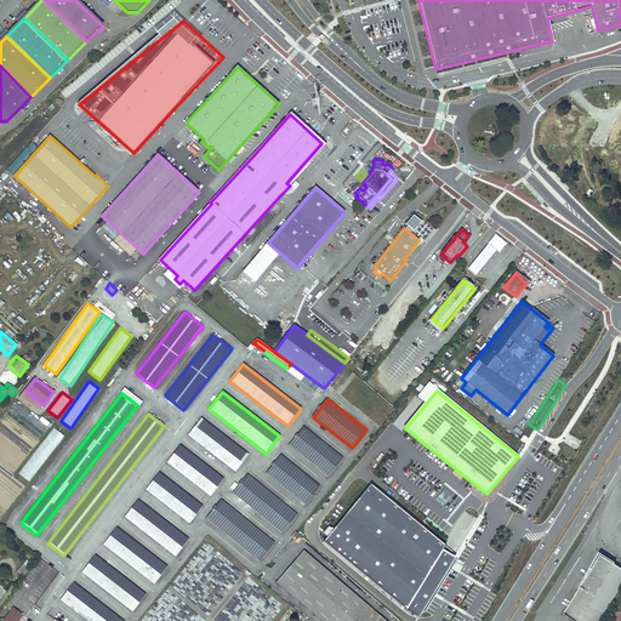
[(41,416),(39,420),(49,426),(51,422),(41,416)]
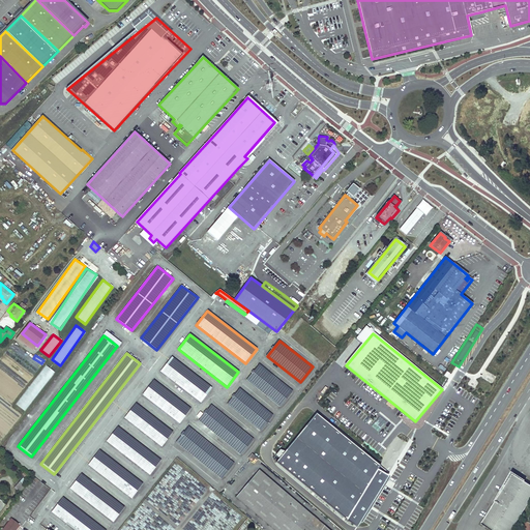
[(211,388),(171,357),(159,373),(200,403),(211,388)]
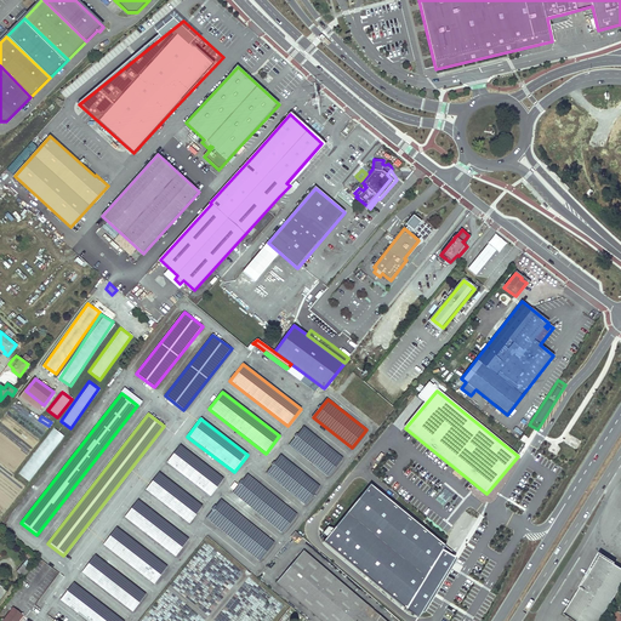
[(342,459),(303,427),(289,446),(328,477),(342,459)]
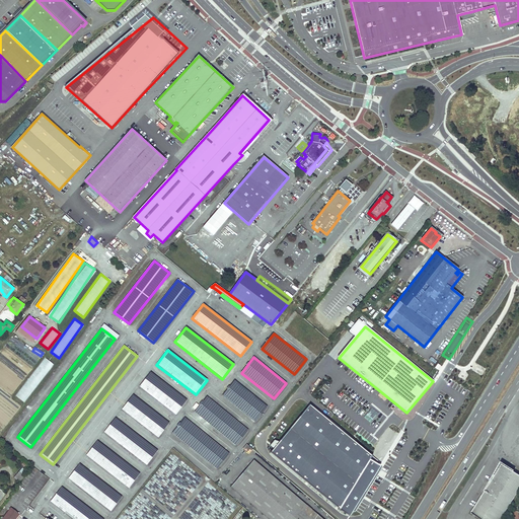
[(16,396),(23,402),(43,377),(53,363),(46,358),(39,368),(42,370),(40,373),(36,376),(39,377),(33,382),(28,379),(16,396)]
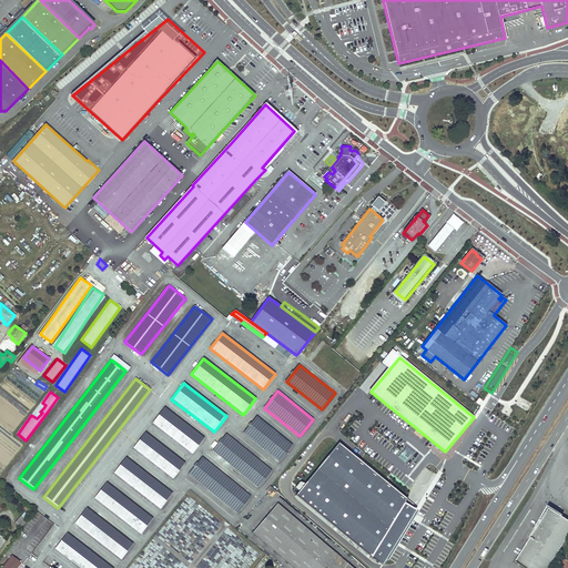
[(203,438),(164,408),(152,424),(191,454),(203,438)]
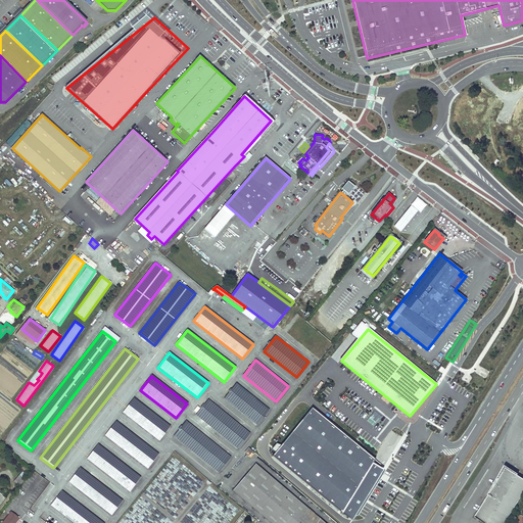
[(269,410),(236,384),(224,399),(256,425),(269,410)]
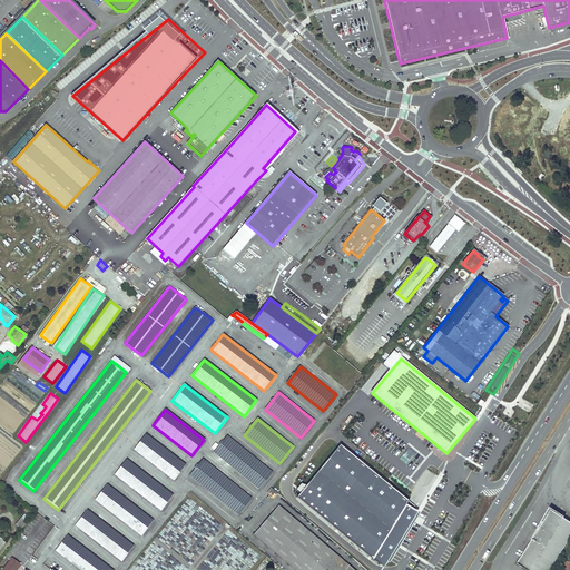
[(185,464),(145,434),(134,451),(173,480),(185,464)]
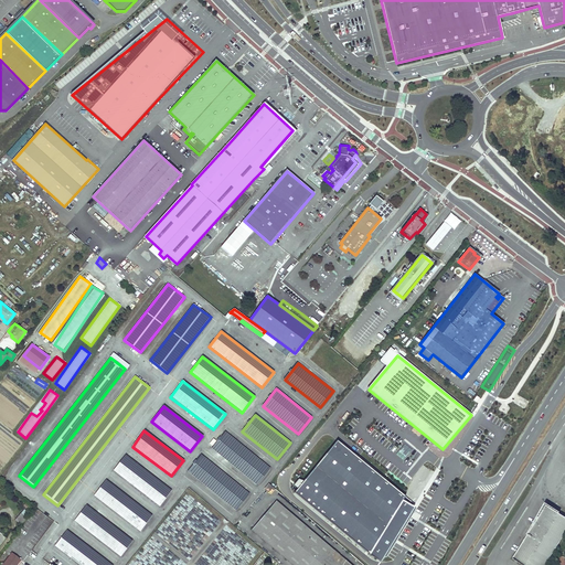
[(270,468),(225,433),(211,450),(256,486),(270,468)]
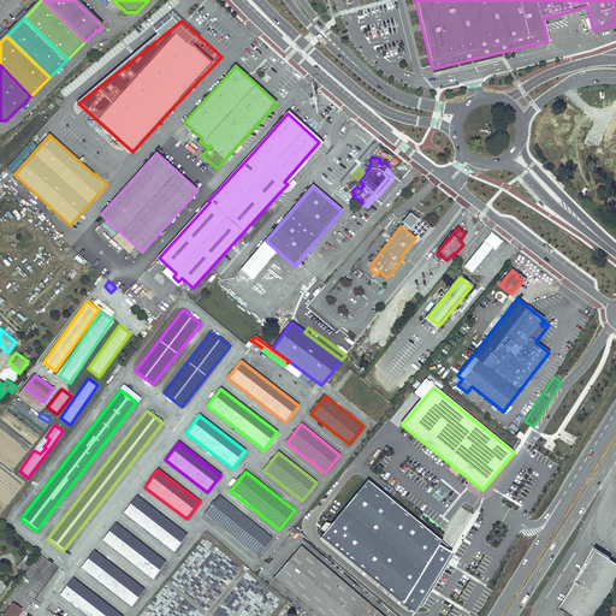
[(395,597),(401,603),(413,611),(426,591),(472,515),(462,508),(442,542),(422,525),(388,497),(367,480),(321,537),(325,539),(338,551),(354,564),(369,576),(385,590),(395,597)]
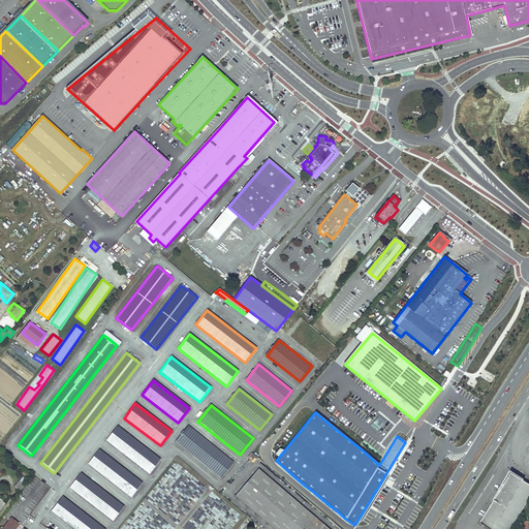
[(235,463),(189,426),(176,441),(222,478),(235,463)]
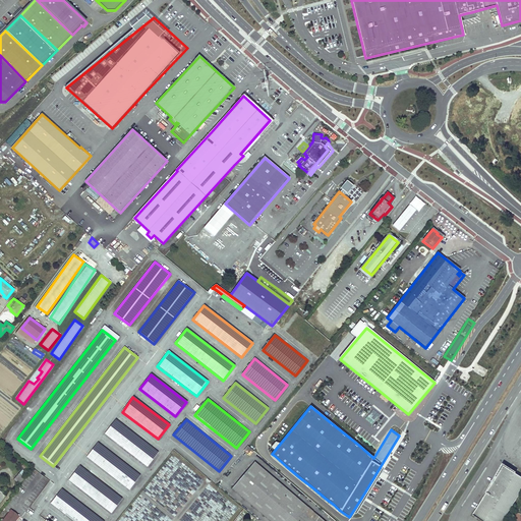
[(157,453),(115,420),(104,435),(146,467),(157,453)]
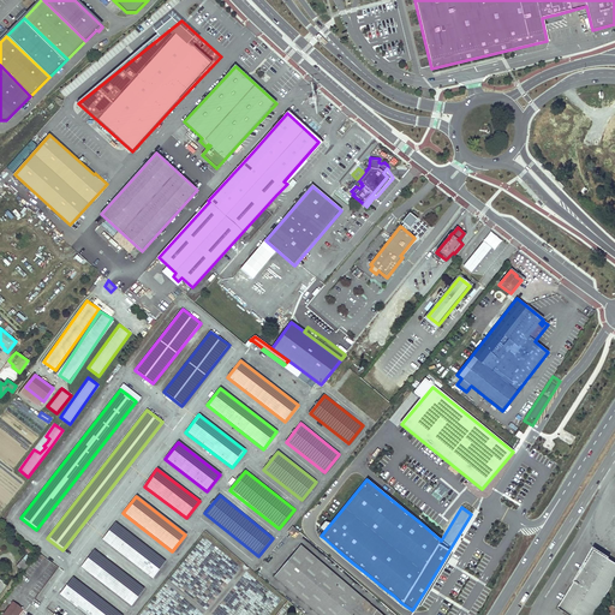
[(165,562),(115,524),(102,541),(151,579),(165,562)]
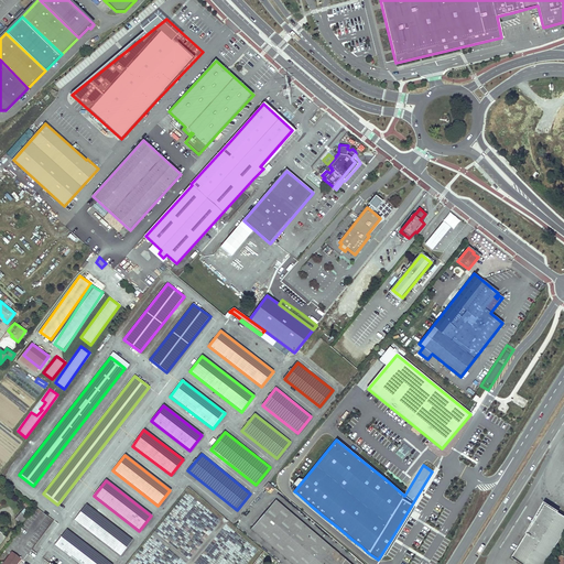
[(349,563),(275,500),(251,529),(292,563),(349,563)]
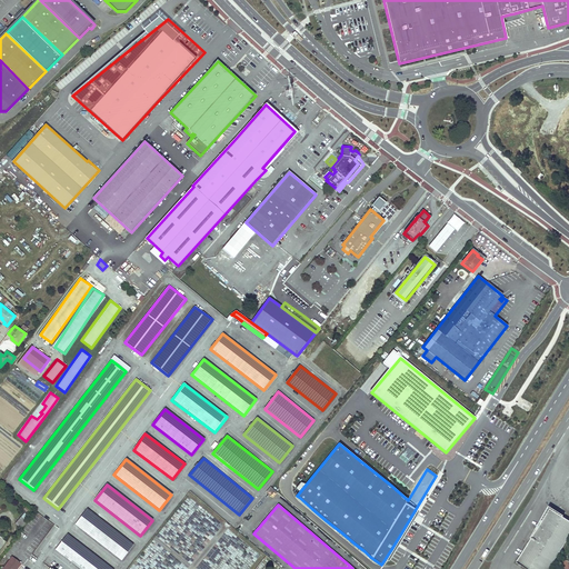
[(527,546),(517,562),(527,568),(548,568),(568,536),(568,521),(550,509),(533,537),(527,546)]
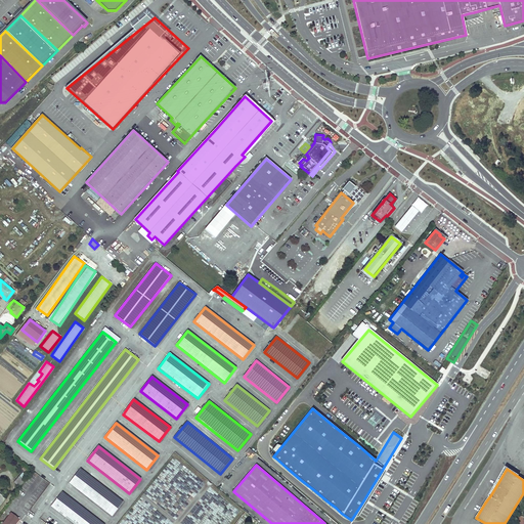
[(122,503),(80,470),(69,484),(111,517),(122,503)]
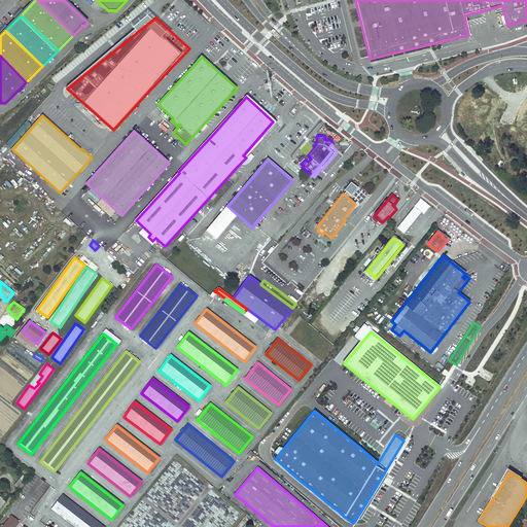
[(28,480),(23,476),(14,485),(20,489),(28,480)]
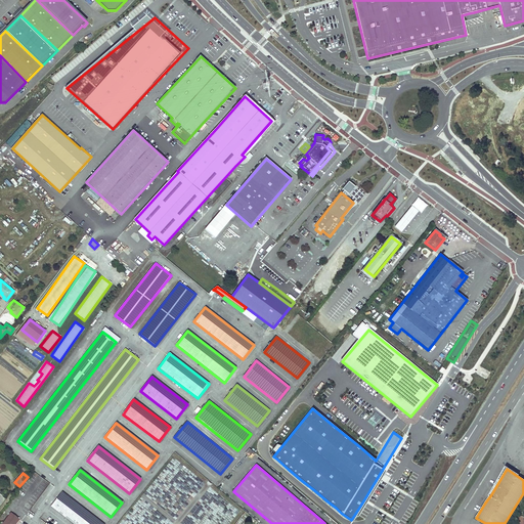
[(102,523),(62,492),(51,507),(73,523),(102,523)]
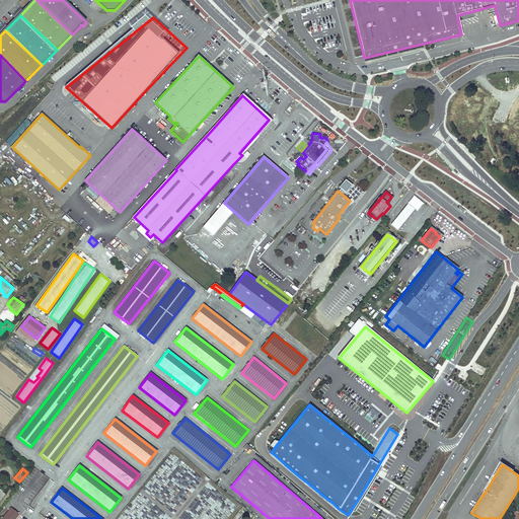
[(11,508),(1,518),(14,518),(18,514),(11,508)]
